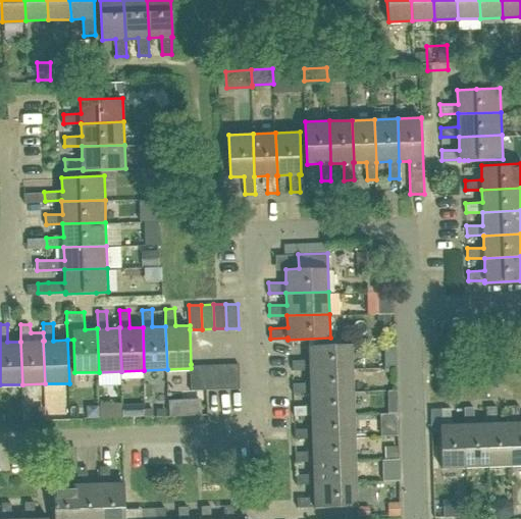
[(311,368),(353,367),(352,343),(309,345),(310,358),(293,359),(293,368),(310,368),(311,368)]
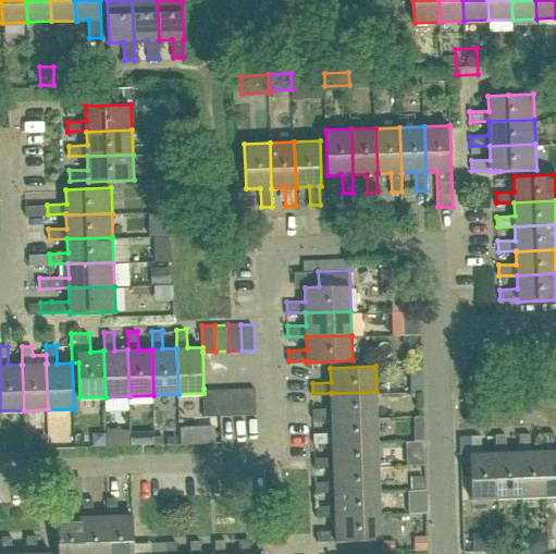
[(244,388),(244,414),(258,413),(257,386),(244,388)]
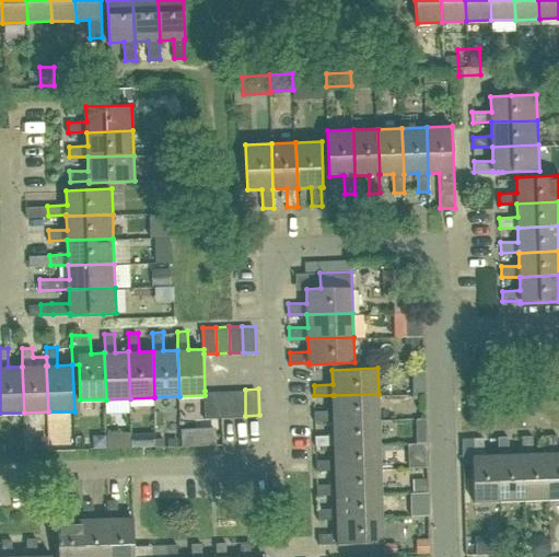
[(219,416),(232,416),(232,390),(218,391),(219,416)]
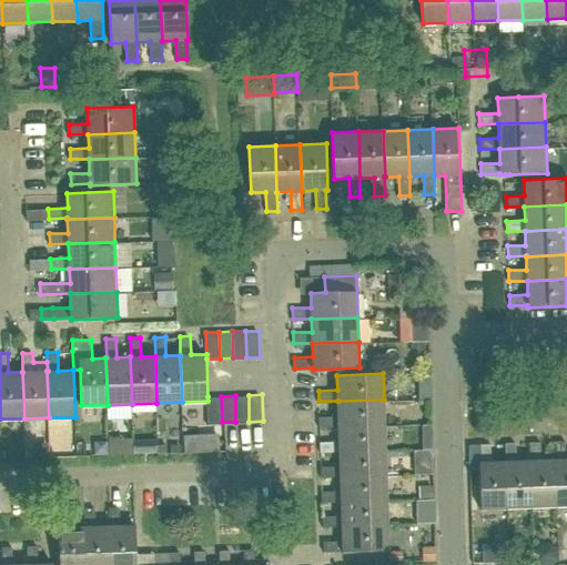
[(235,422),(249,422),(249,395),(235,395),(235,422)]
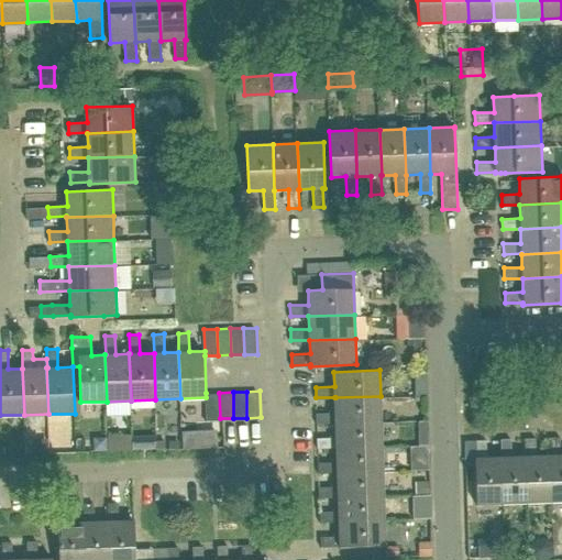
[(207,419),(220,418),(219,393),(206,393),(206,397),(207,419)]
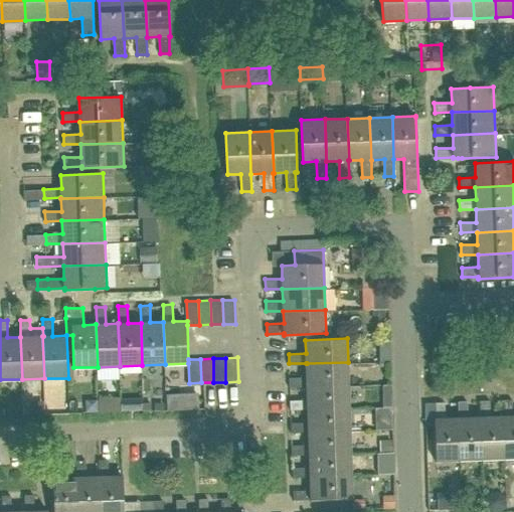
[(307,386),(349,384),(348,362),(307,363),(307,375),(290,376),(290,386),(307,385),(307,386)]
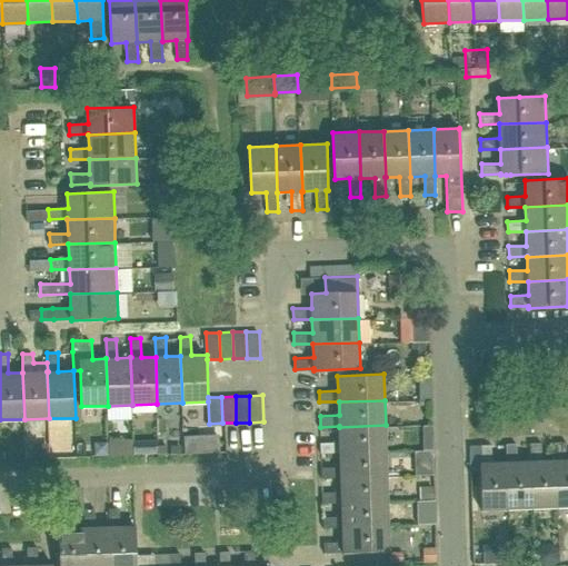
[(340,452),(387,450),(386,425),(339,427),(340,440),(321,442),(321,452),(340,452)]
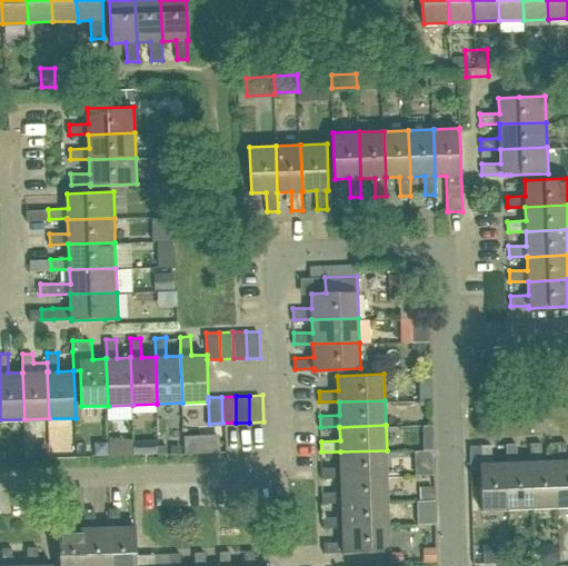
[(219,435),(206,435),(206,453),(219,452),(219,435)]
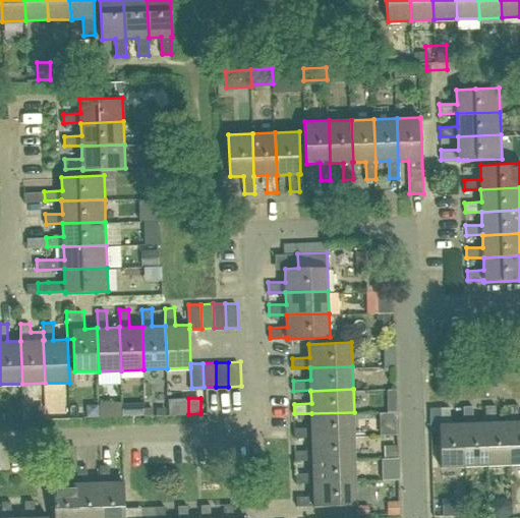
[(519,421),(519,404),(509,404),(510,421),(509,421),(511,464),(519,463),(519,421)]
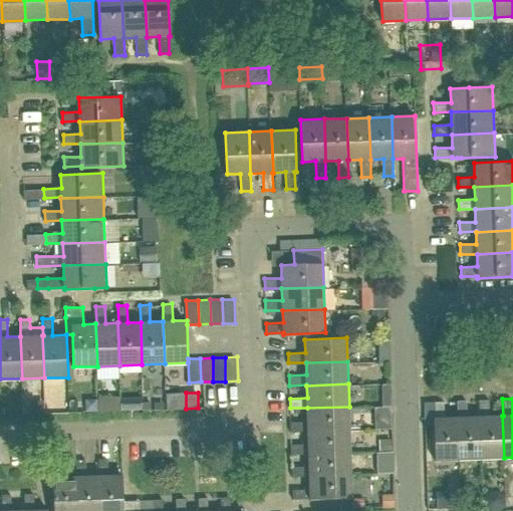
[(481,459),(480,417),(468,417),(467,400),(458,401),(458,417),(459,460),(481,459)]
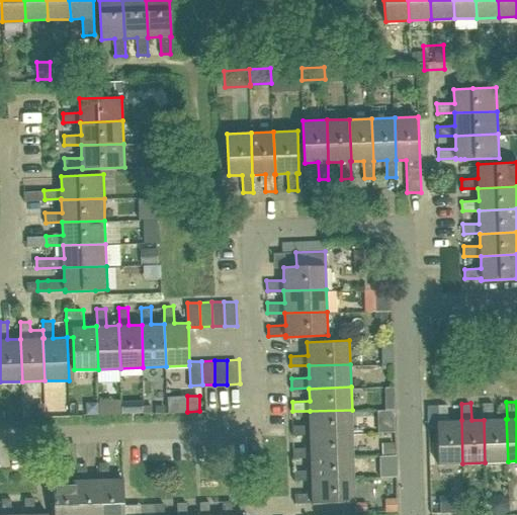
[(508,461),(506,419),(494,419),(493,403),(484,403),(484,420),(485,462),(508,461)]
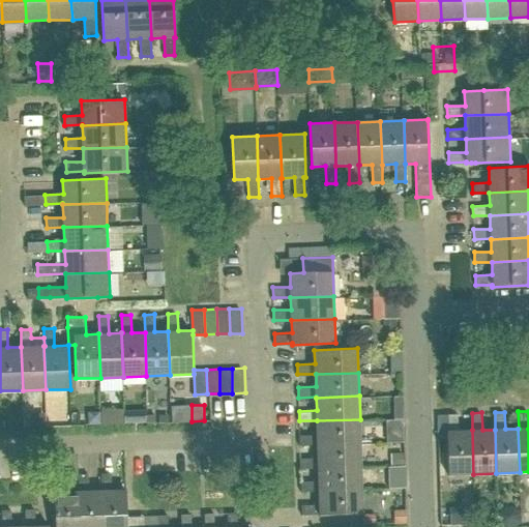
[(473,474),(472,430),(459,431),(459,413),(448,414),(448,431),(447,431),(449,475),(473,474)]
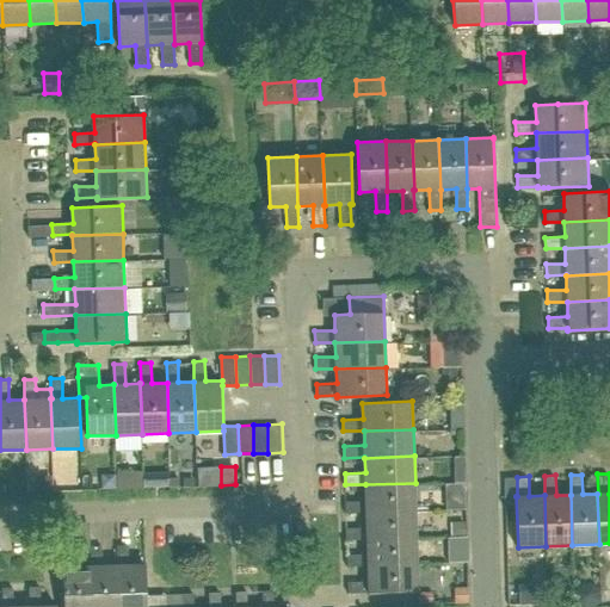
[(367,511),(417,509),(416,483),(365,484),(365,499),(345,500),(346,511),(367,511)]
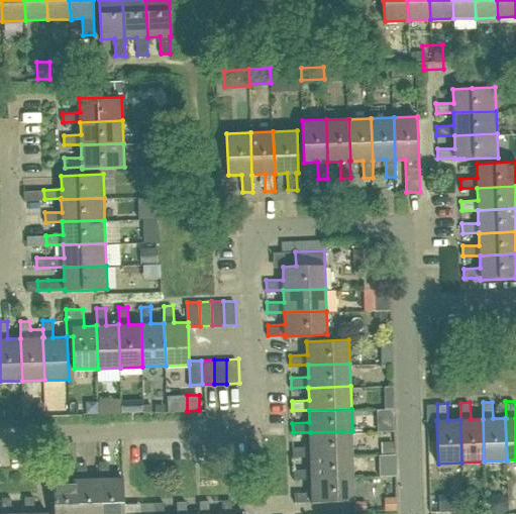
[(311,455),(352,453),(352,431),(310,432),(310,445),(293,445),(293,455),(311,454),(311,455)]
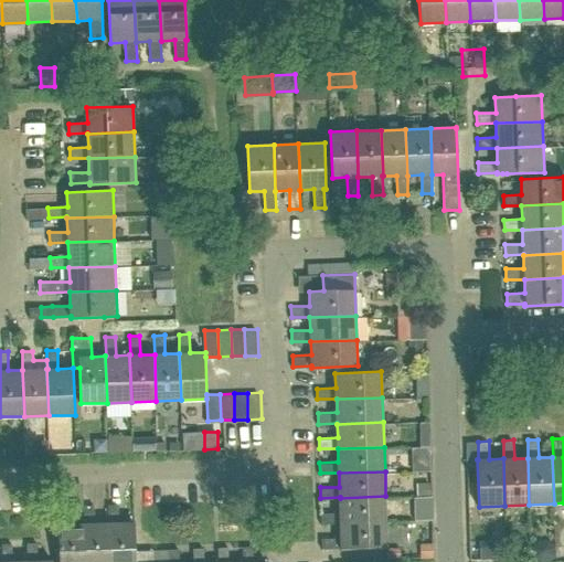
[(340,522),(386,521),(385,496),(340,498),(340,511),(321,512),(321,522),(340,522)]
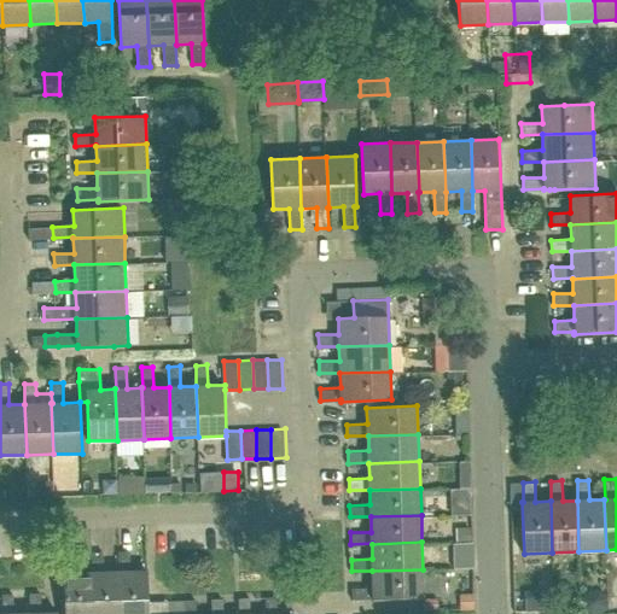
[(120,550),(120,571),(121,613),(150,613),(150,600),(149,569),(132,571),(132,549),(120,550)]
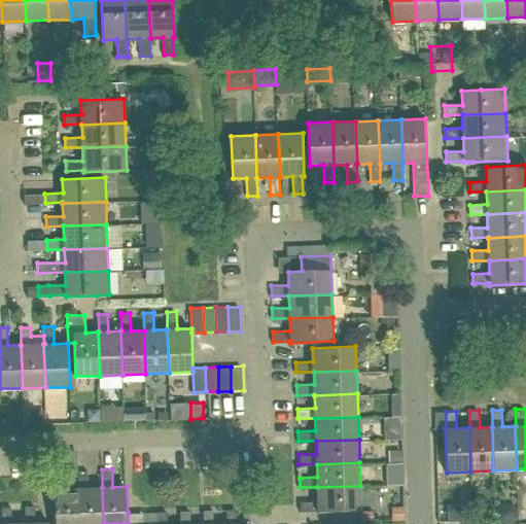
[(103,523),(102,487),(90,487),(89,469),(79,470),(79,488),(80,523),(103,523)]
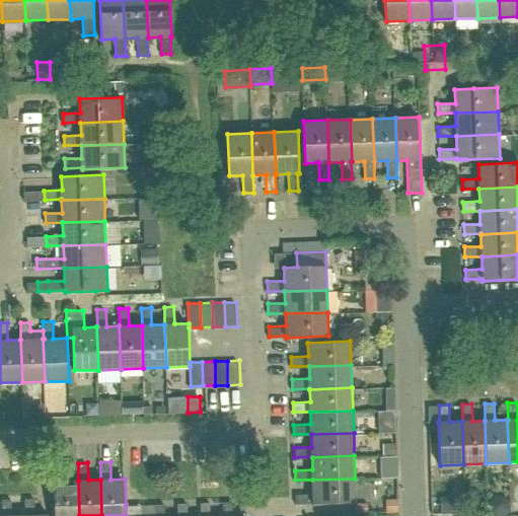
[(79,515),(78,481),(65,481),(65,463),(55,464),(56,481),(54,481),(55,515),(79,515)]
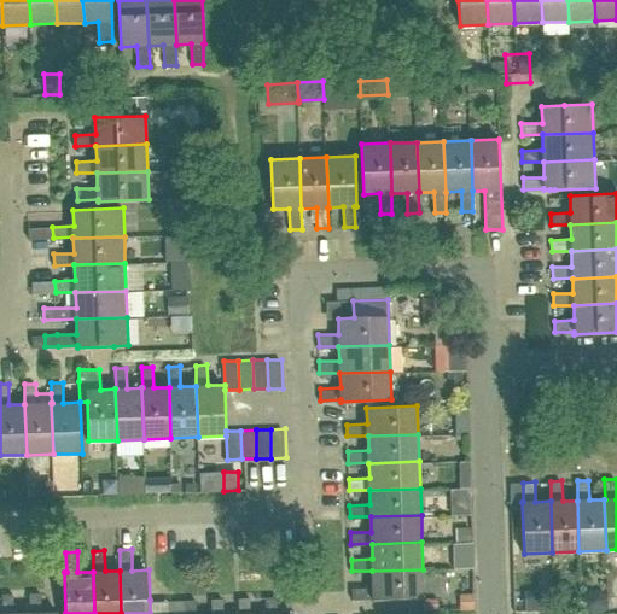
[(423,569),(372,571),(373,585),(353,586),(353,597),(373,597),(373,598),(424,597),(423,569)]
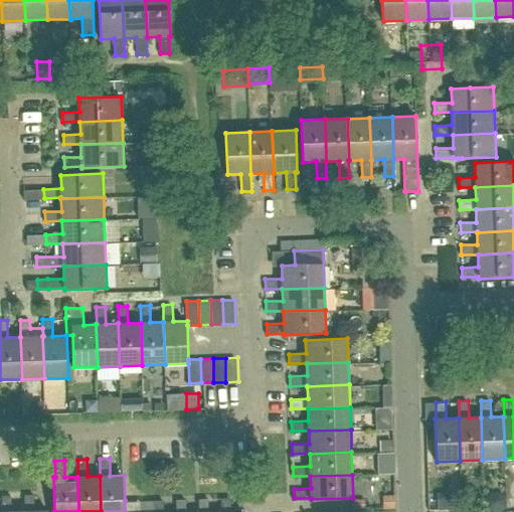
[(441,504),(472,502),(471,483),(440,485),(441,504)]
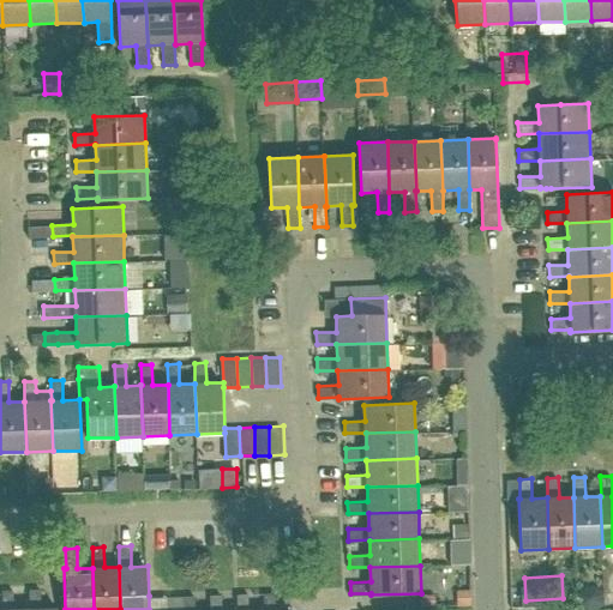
[(580,603),(584,608),(587,609),(596,609),(598,607),(602,602),(601,592),(594,586),(586,587),(580,595),(580,603)]
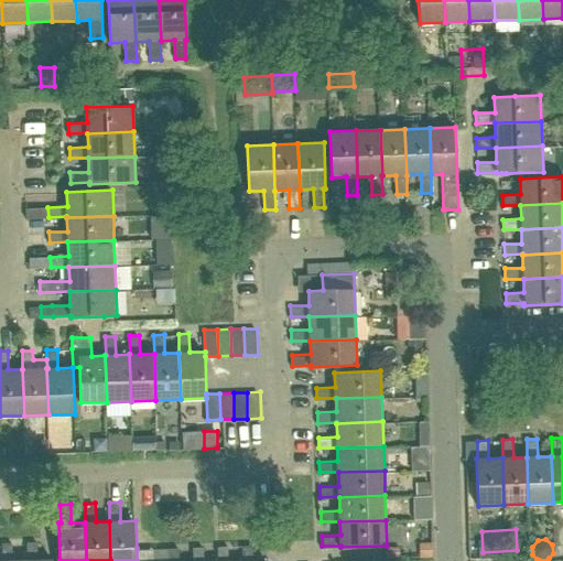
[(28,560),(14,560),(13,541),(2,542),(3,560),(2,560),(28,560)]
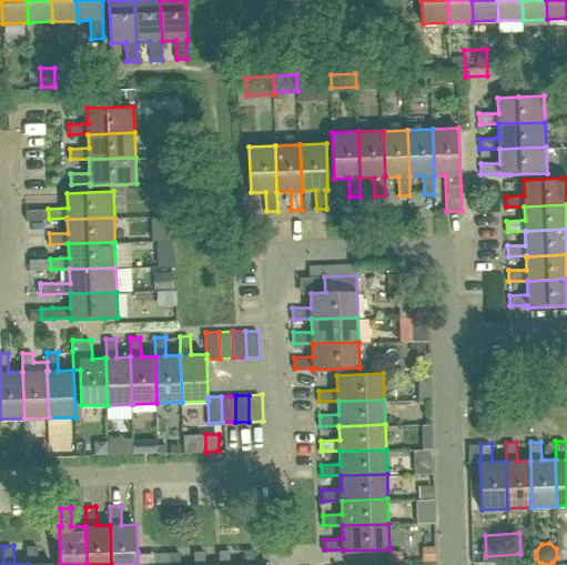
[(28,545),(29,564),(28,564),(53,564),(53,563),(39,563),(39,545),(28,545)]
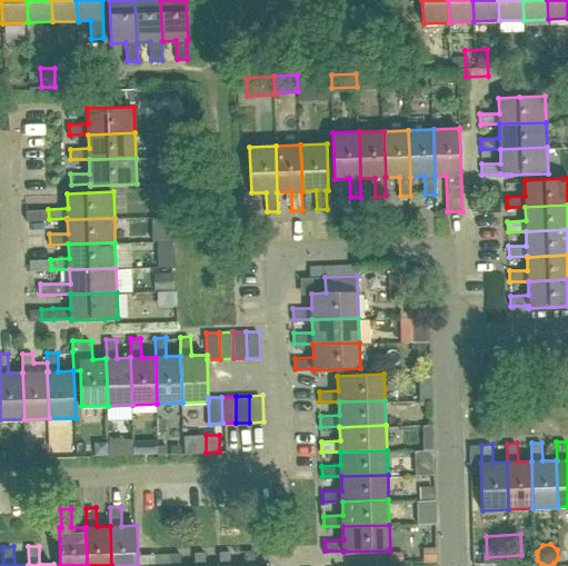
[(231,565),(231,549),(220,550),(220,565),(231,565)]
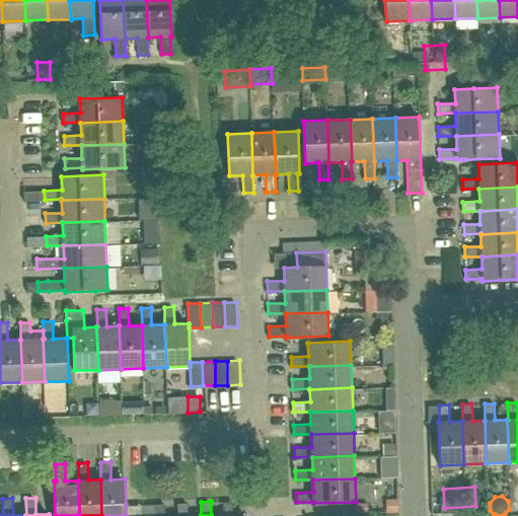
[(233,515),(233,501),(224,501),(224,515),(233,515)]
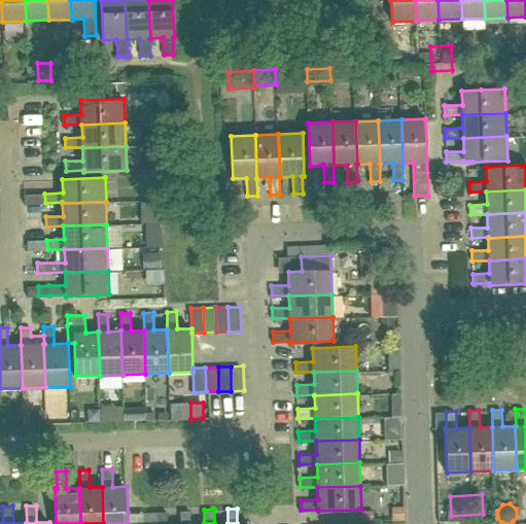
[(191,523),(191,510),(181,511),(181,523),(191,523)]
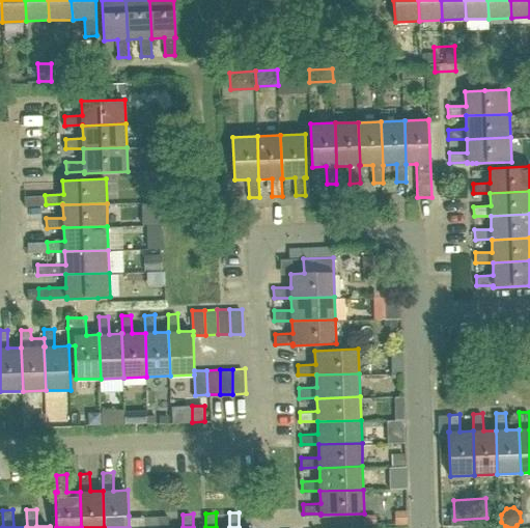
[(169,527),(169,515),(160,515),(159,527),(169,527)]
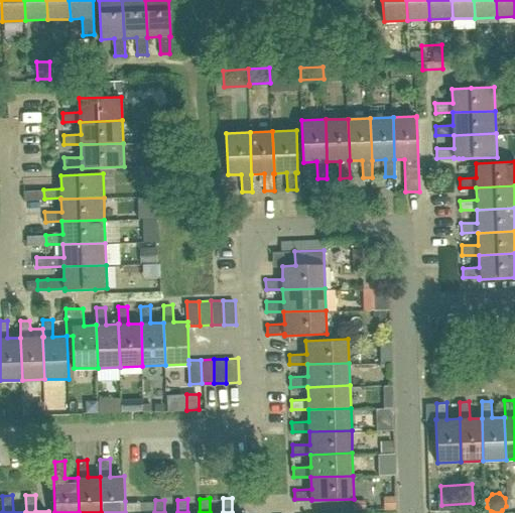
[(141,512),(141,501),(132,501),(132,502),(132,512),(141,512)]
